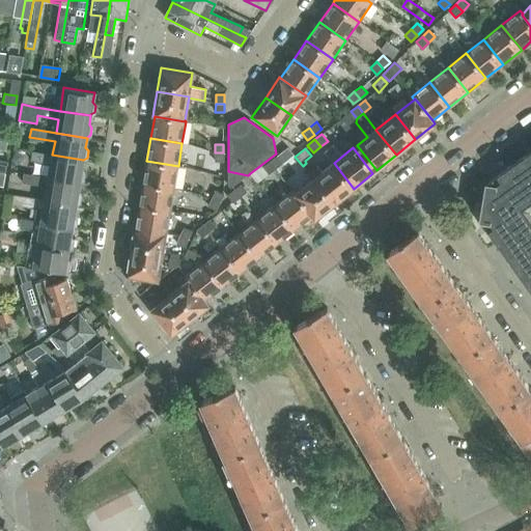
[(82,169),(83,160),(52,155),(33,151),(31,160),(51,163),(49,178),(79,184),(80,182),(83,179),(84,173),(82,169)]
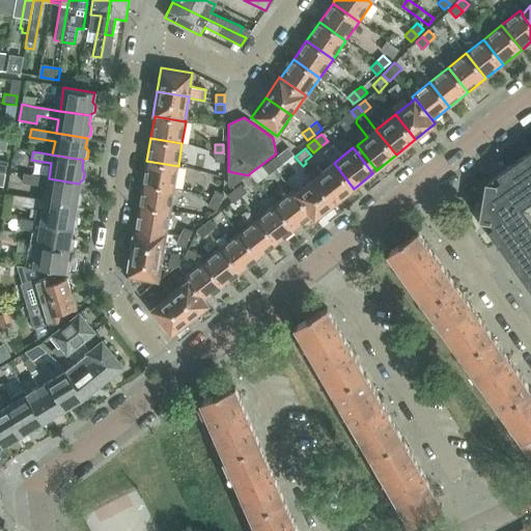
[(223,152),(215,152),(215,162),(223,162),(223,152)]
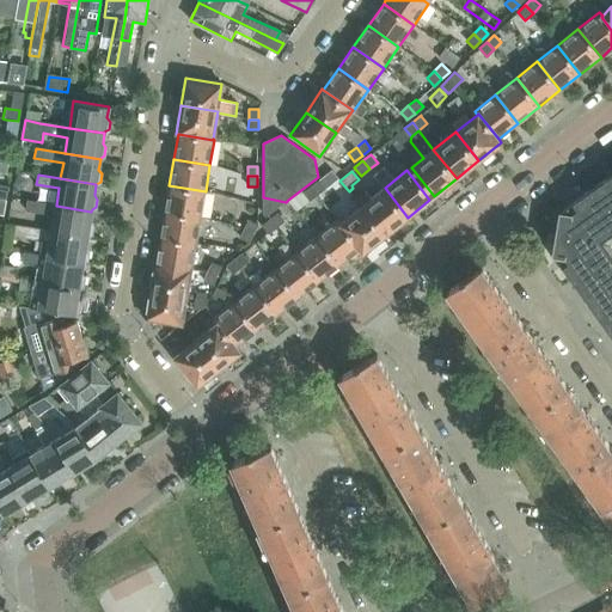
[(607,178),(573,202),(577,208),(570,214),(561,212),(555,252),(563,254),(569,262),(563,265),(573,280),(611,335),(611,183),(611,184),(607,178)]
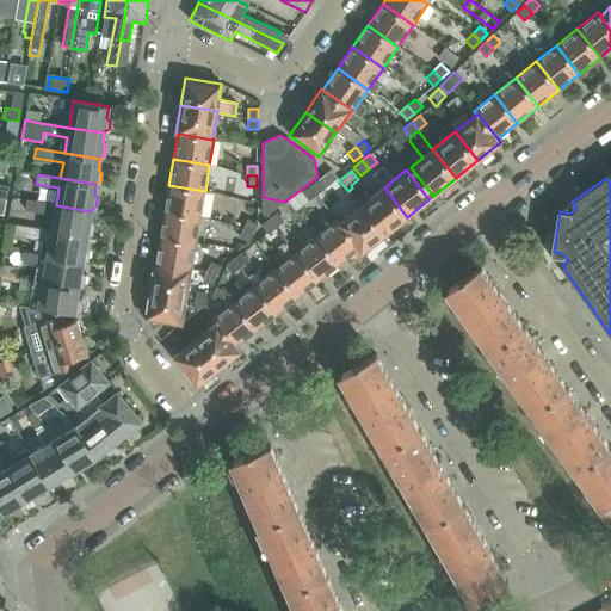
[(340,222),(339,223),(359,248),(362,252),(384,234),(362,205),(347,217),(318,180),(310,186),(318,195),(337,218),(340,222)]
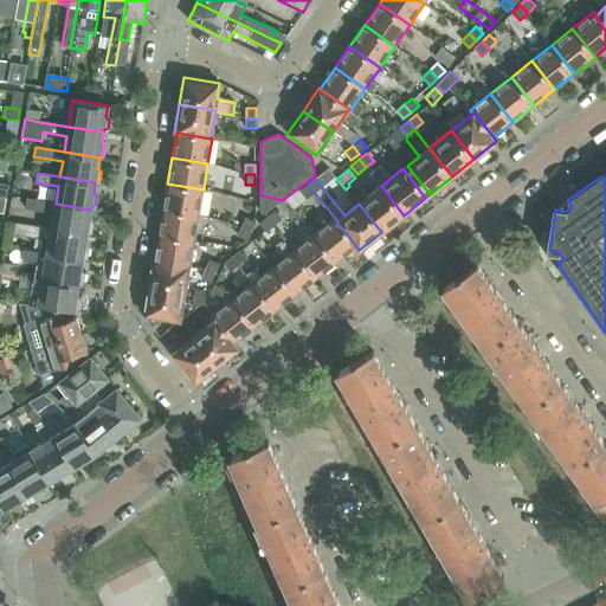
[(167,184),(163,210),(199,216),(204,189),(167,184)]
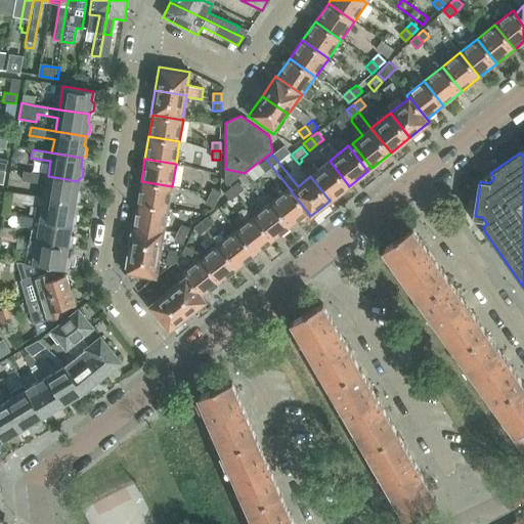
[(272,167),(266,160),(260,165),(265,172),(272,167)]
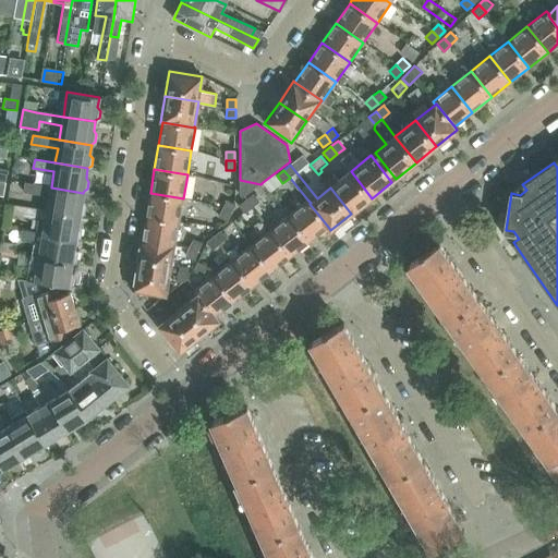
[(351,171),(330,187),(351,214),(372,198),(351,171)]
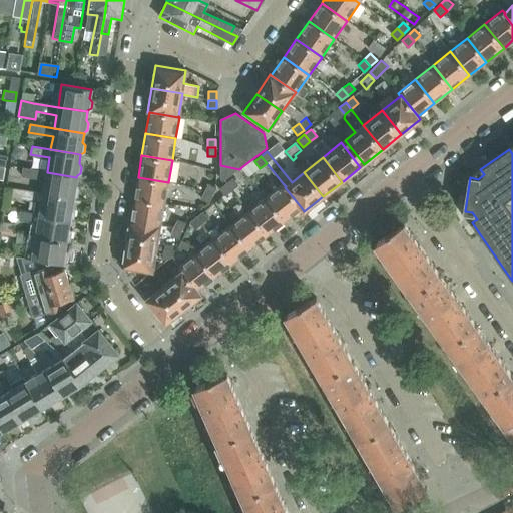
[(46,179),(43,193),(73,198),(73,197),(77,195),(78,188),(75,185),(76,177),(47,172),(10,166),(8,175),(33,178),(33,176),(46,179)]
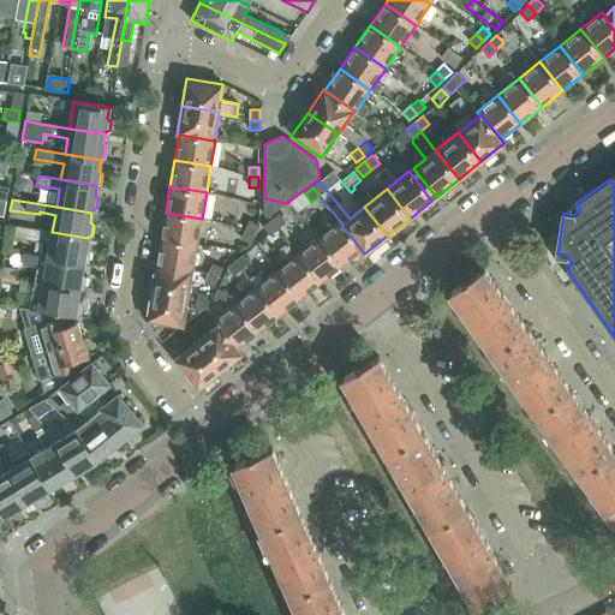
[(166,213),(161,238),(197,244),(202,219),(166,213)]
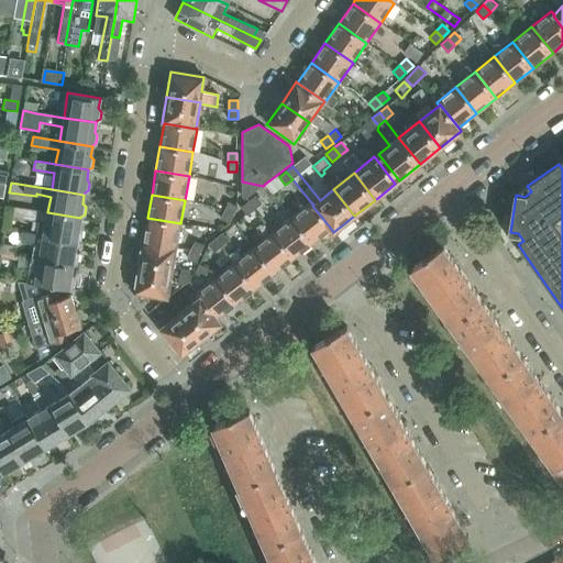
[(255,196),(249,201),(254,209),(262,203),(255,196)]
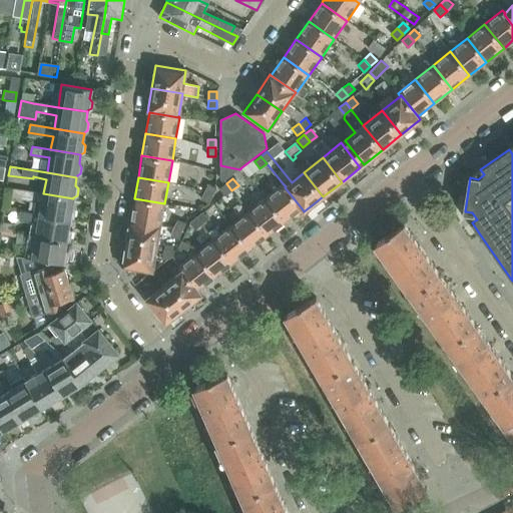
[(216,187),(208,183),(204,191),(212,195),(216,187)]
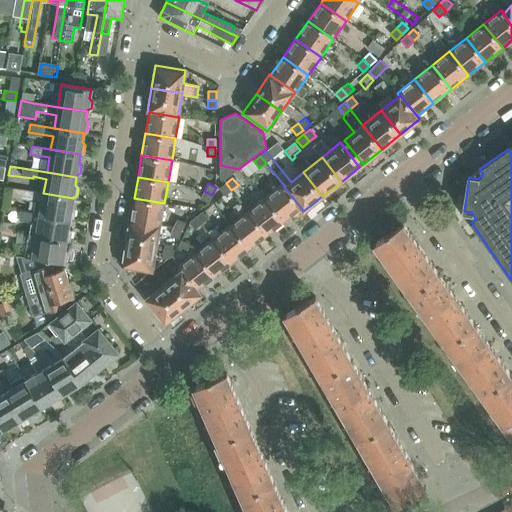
[(226,183),(219,189),(225,195),(231,190),(226,183)]
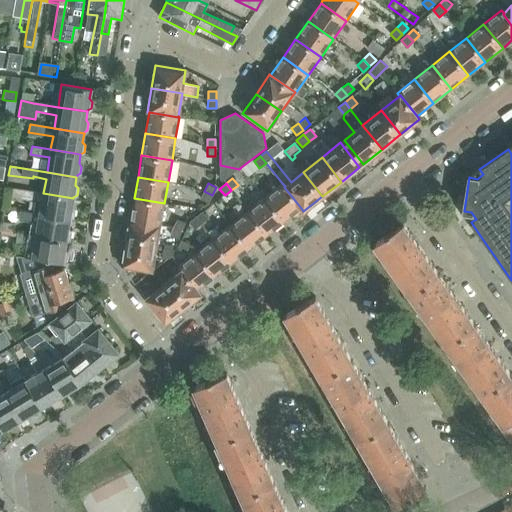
[(282,183),(264,198),(284,222),(301,208),(284,187),(285,186),(282,183)]
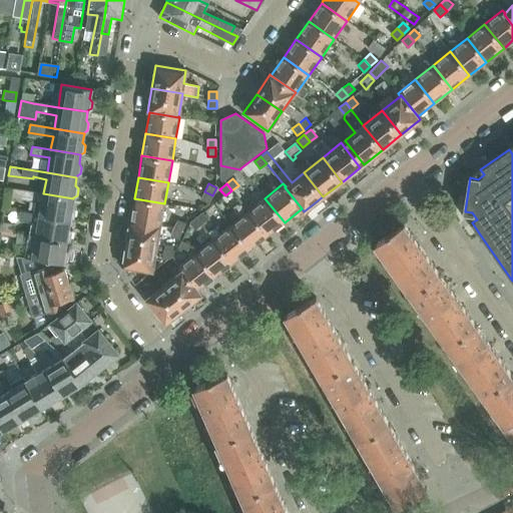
[(73,198),(43,193),(23,190),(21,198),(42,202),(40,215),(69,220),(69,219),(73,216),(74,210),(72,206),(73,198)]
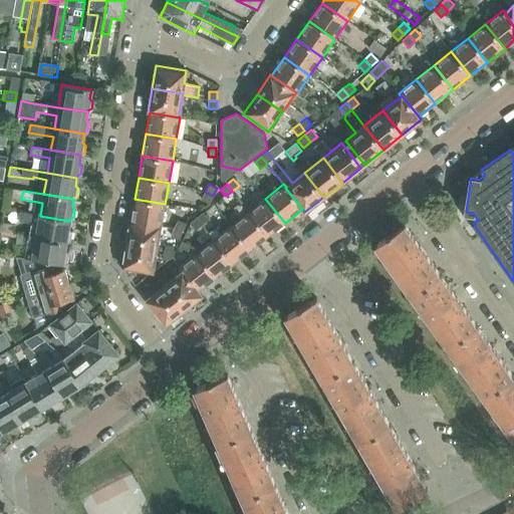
[(213,196),(205,192),(201,200),(209,204),(213,196)]
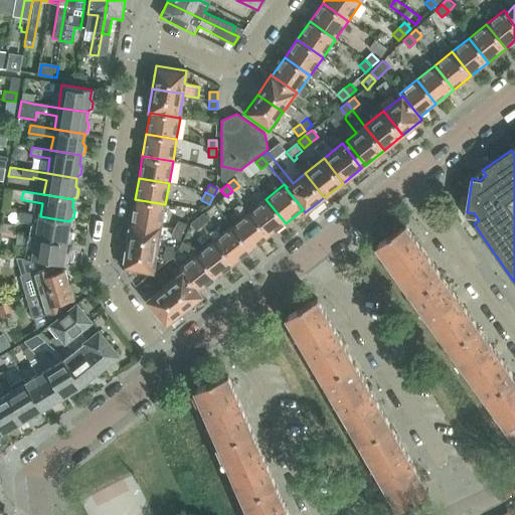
[(132,221),(161,226),(165,204),(135,199),(132,221)]
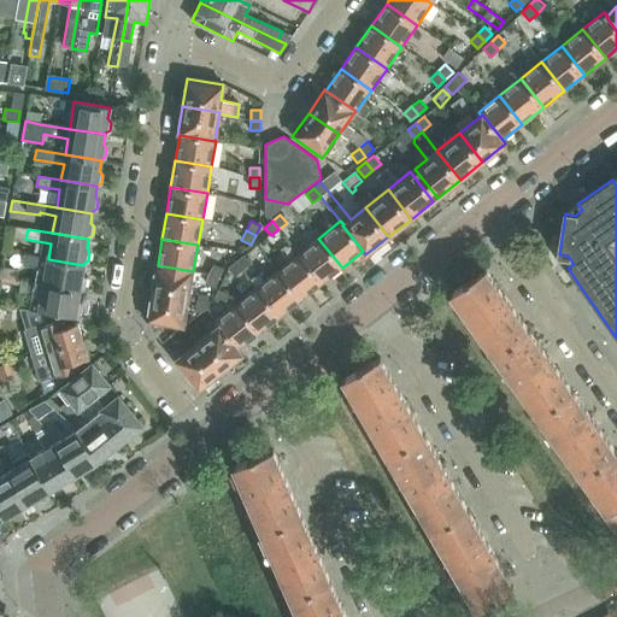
[(298,256),(322,285),(342,268),(318,239),(298,256)]
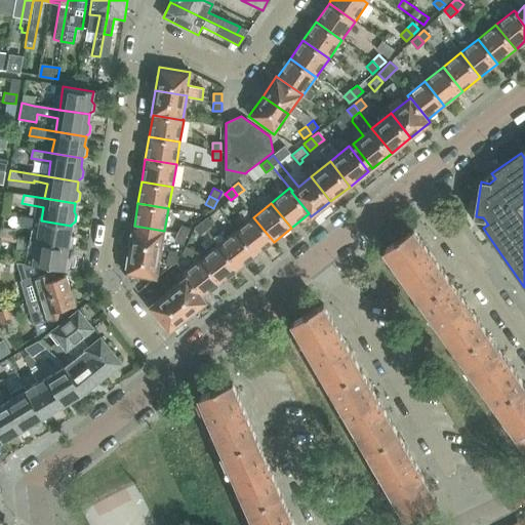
[(208,217),(201,223),(206,230),(213,225),(208,217)]
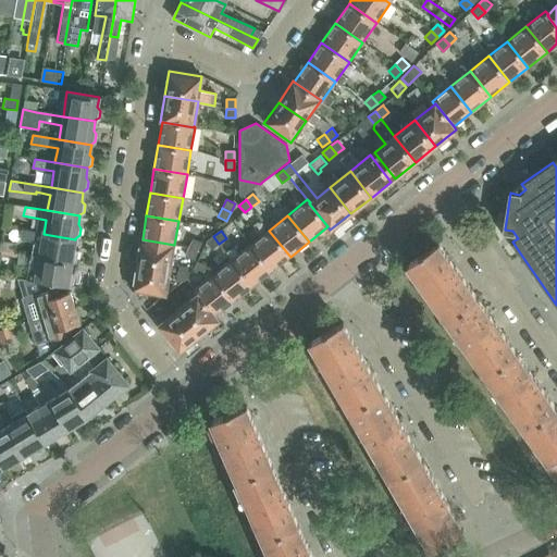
[(269,231),(250,245),(271,271),(291,257),(269,231)]
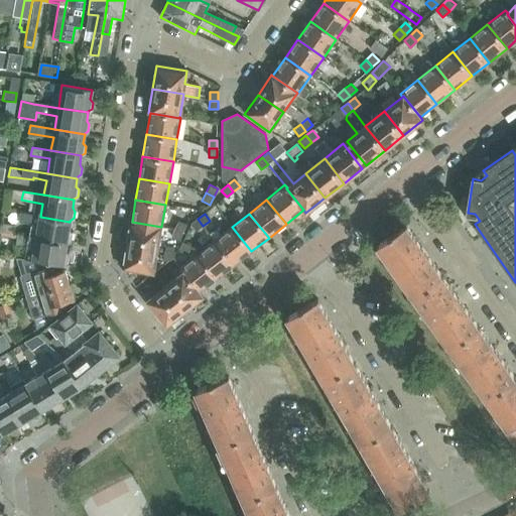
[(70,222),(40,217),(36,238),(67,243),(67,242),(70,240),(71,233),(69,229),(70,222)]
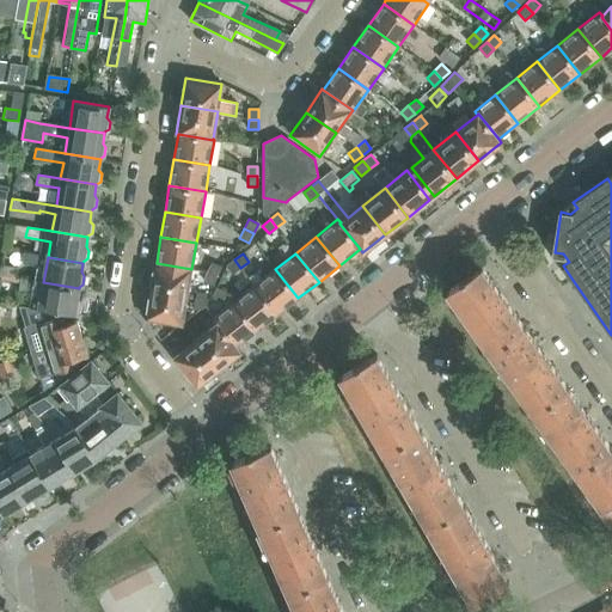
[(234,259),(226,267),(233,275),(240,268),(234,259)]
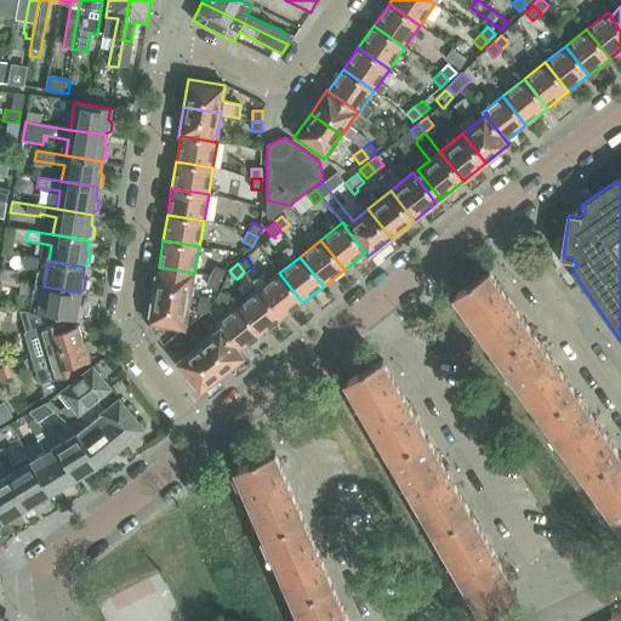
[(158,267),(153,295),(189,301),(192,290),(194,273),(159,267),(158,267)]
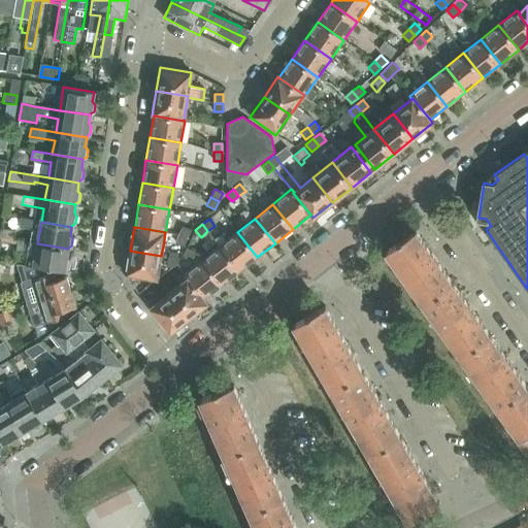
[(192,230),(183,227),(179,234),(188,238),(192,230)]
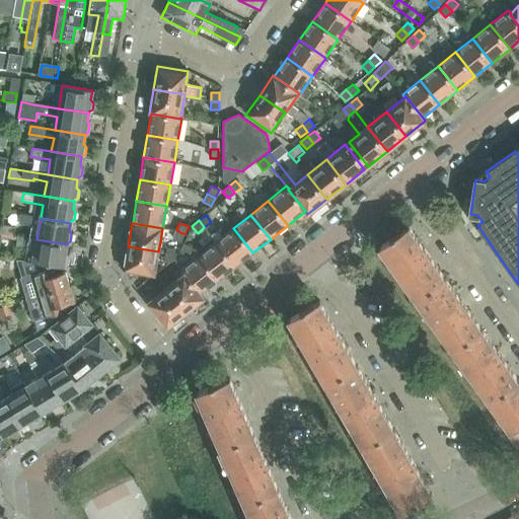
[(14,227),(0,224),(0,227),(0,233),(12,235),(14,227)]
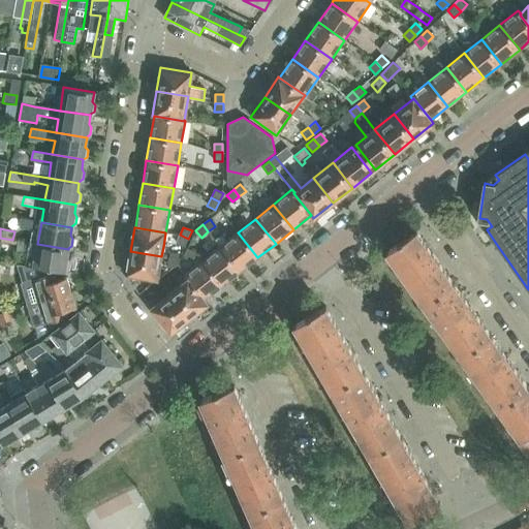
[(385,253),(424,306),(454,284),(416,231),(385,253)]
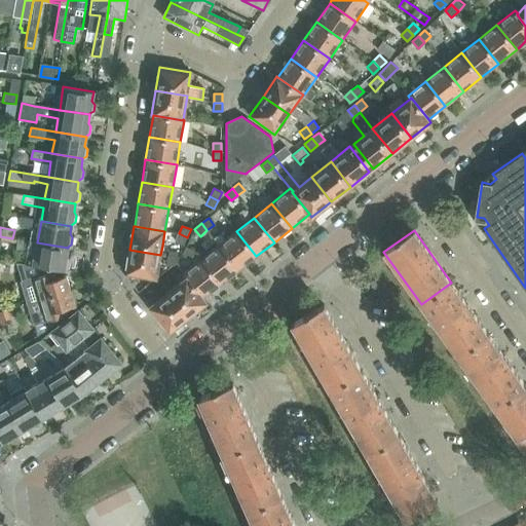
[(236,231),(219,246),(238,270),(256,256),(236,231)]
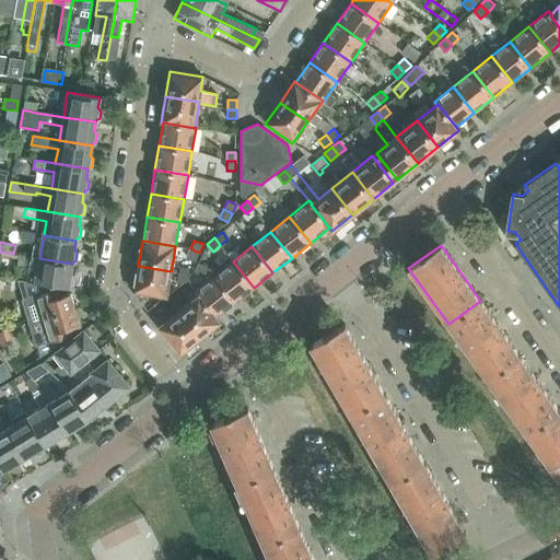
[(199,253),(190,248),(186,257),(196,261),(199,253)]
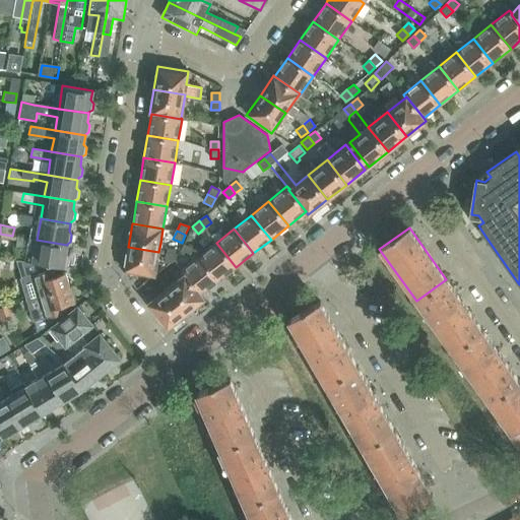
[(12,236),(0,234),(0,251),(6,252),(7,247),(28,250),(28,248),(36,249),(33,263),(45,264),(63,267),(63,266),(67,263),(68,257),(65,253),(67,245),(37,240),(12,236)]
